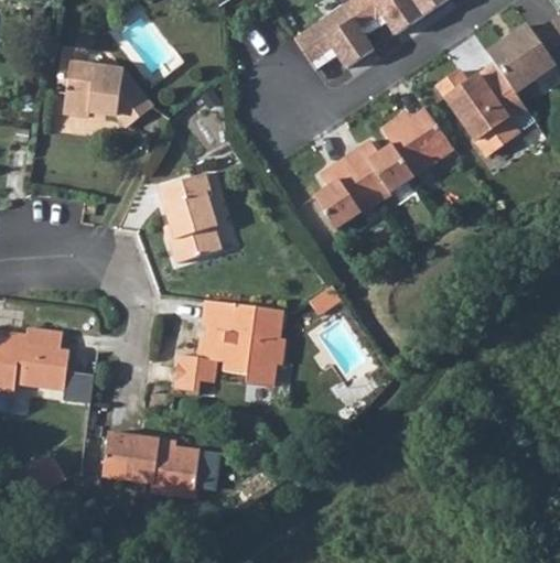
[(354,0),(344,7),(362,31),(376,21),(362,0),(354,0)]
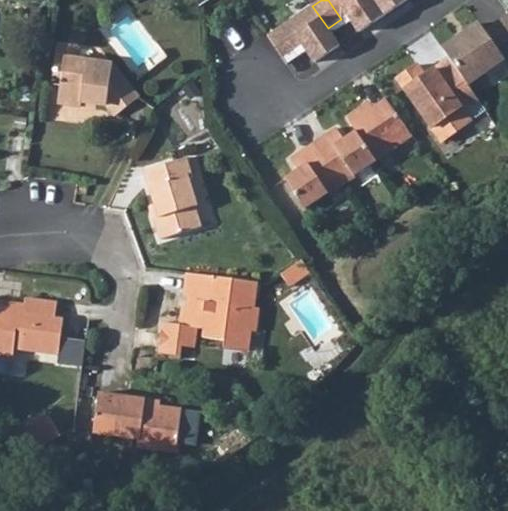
[(328,0),(341,19),(349,14),(361,32),(385,16),(374,0),(328,0)]
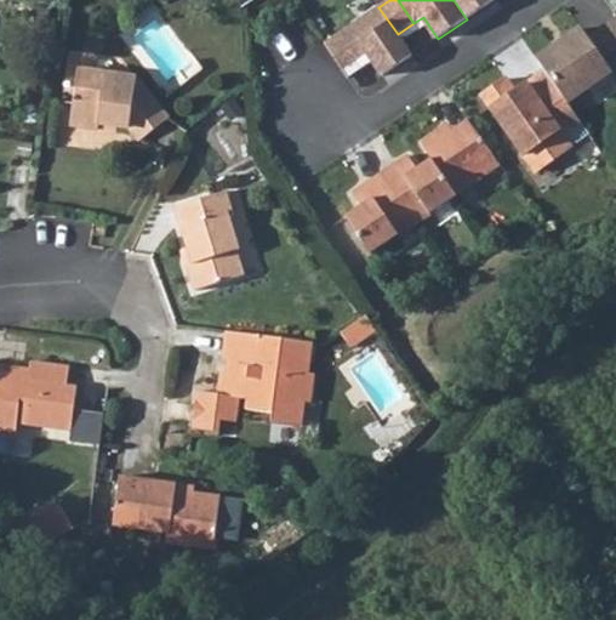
[(454,0),(467,20),(496,0),(454,0)]
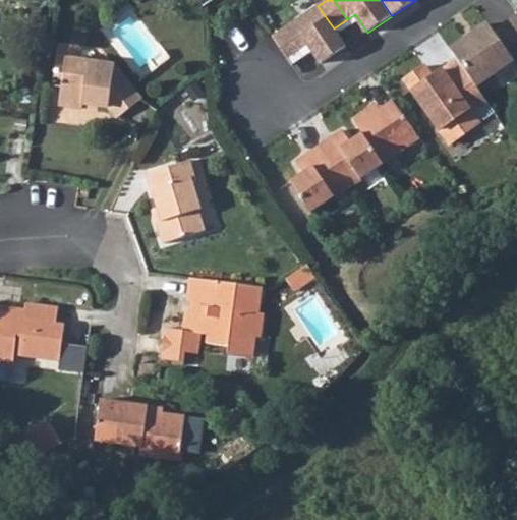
[(309,45),(322,64),(346,47),(334,29),(318,6),(286,27),(301,50),(309,45)]
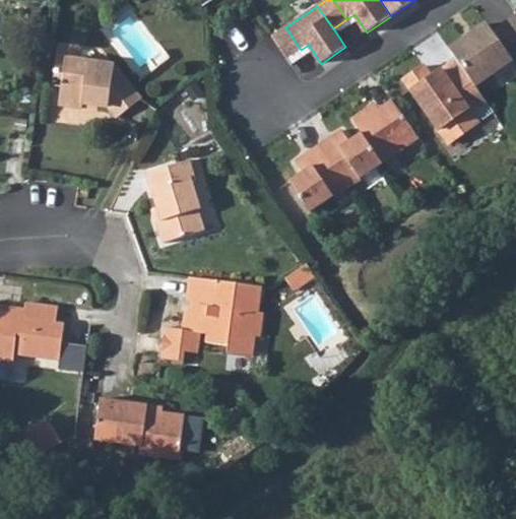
[(515,18),(495,33),(489,24),(450,51),(457,60),(476,88),(513,62),(515,65),(515,18)]
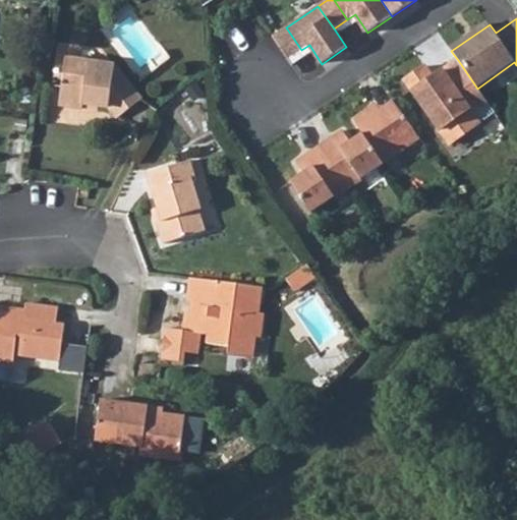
[(301,50),(286,27),(272,38),(287,60),(301,50)]
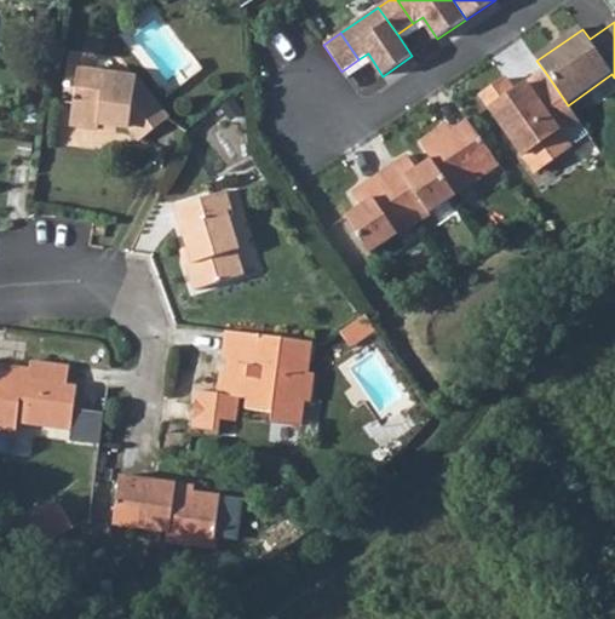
[(75,66),(69,119),(99,124),(99,119),(128,122),(139,138),(168,116),(136,73),(75,66)]
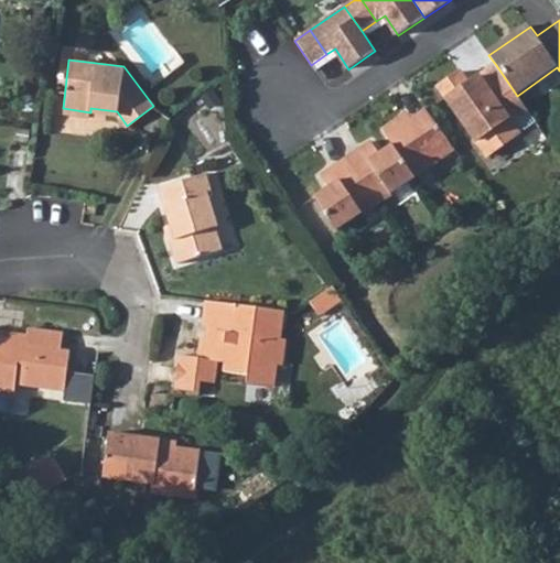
[(517,96),(496,65),(469,85),(461,73),(439,88),(487,158),(520,136),(512,123),(528,111),(517,96)]
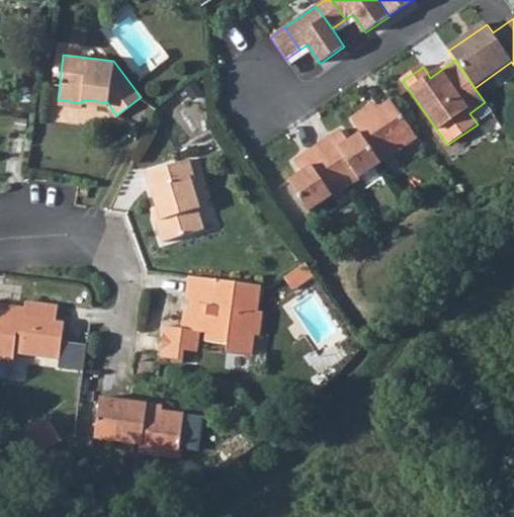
[(418,140),(391,101),(372,114),(368,109),(351,120),(361,136),(380,165),(418,140)]
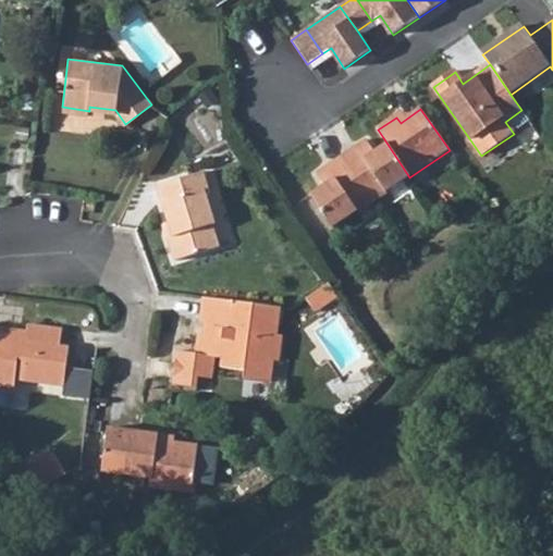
[(355,149),(357,152),(343,162),(372,206),(386,195),(386,194),(409,177),(389,146),(375,155),(366,141),(355,149)]
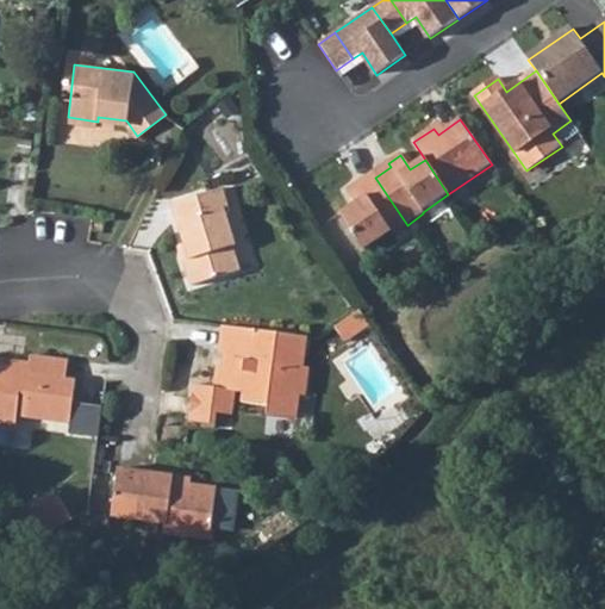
[(338,217),(362,253),(390,235),(391,236),(407,225),(375,178),(360,188),(357,185),(344,193),(354,206),(338,217)]
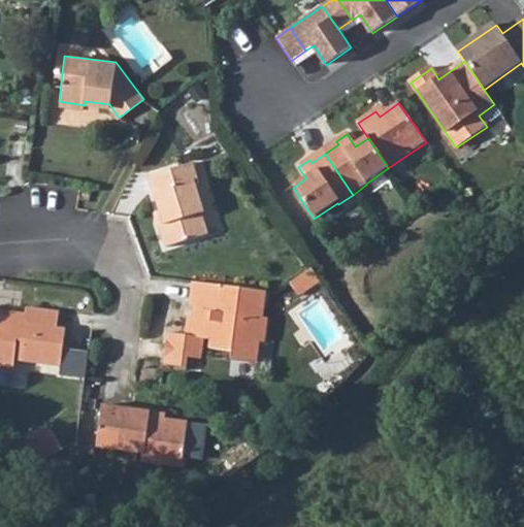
[(194,160),(150,172),(162,220),(158,221),(164,243),(205,232),(199,212),(204,210),(194,176),(198,176),(194,160)]
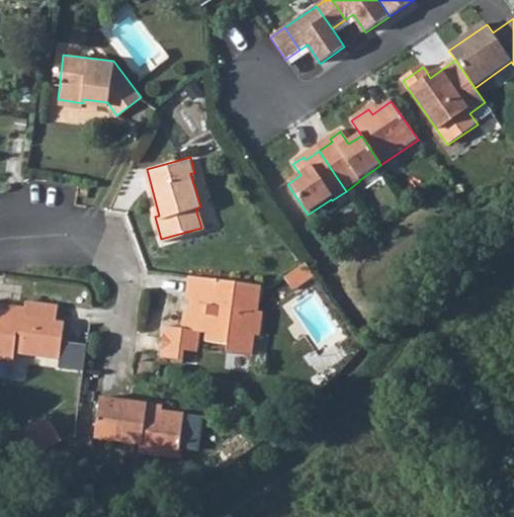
[(313,264),(290,279),(301,293),(322,277),(313,264)]
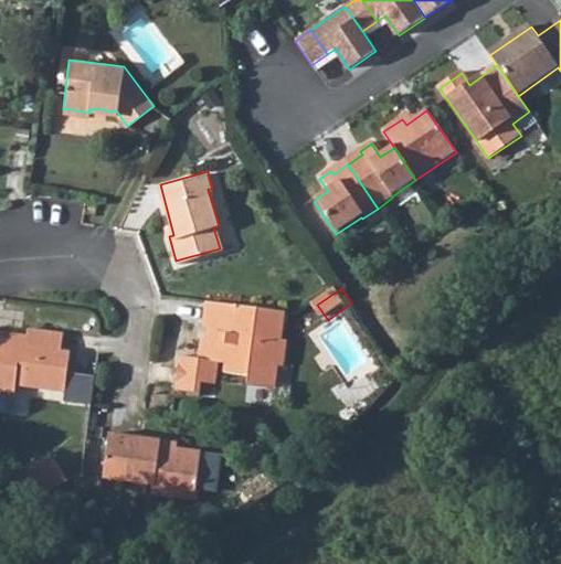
[(283,309),(204,298),(202,320),(213,328),(211,336),(200,334),(198,357),(224,360),(223,370),(246,373),(245,380),(273,384),(274,379),(276,361),(281,361),(285,336),(281,336),(283,309)]
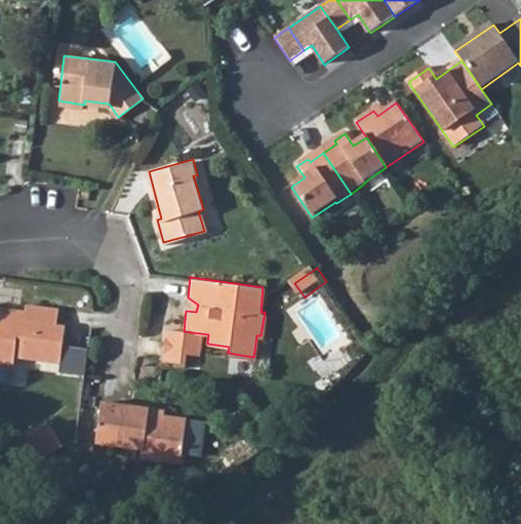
[(0,310),(0,361),(15,363),(16,355),(59,360),(64,323),(55,322),(57,307),(26,303),(25,313),(0,310)]
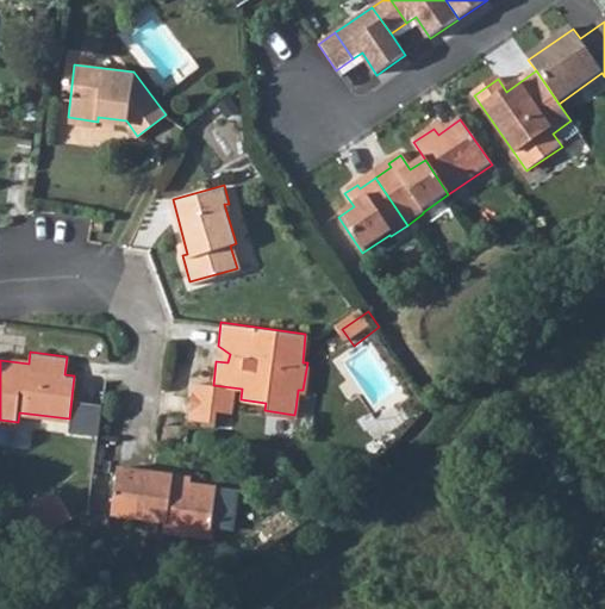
[(80,430),(105,434),(108,404),(83,402),(80,430)]
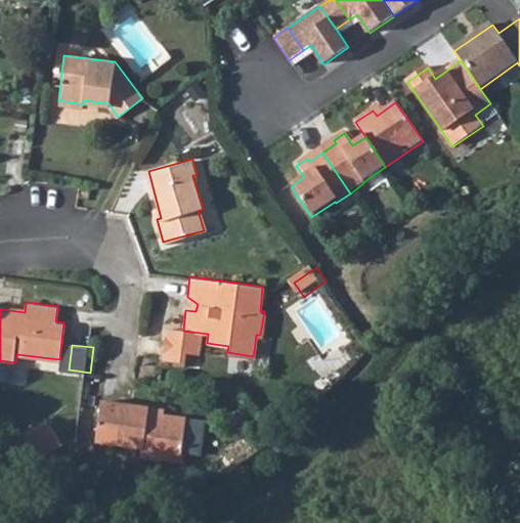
[(0,378),(19,380),(20,365),(0,363),(0,378)]
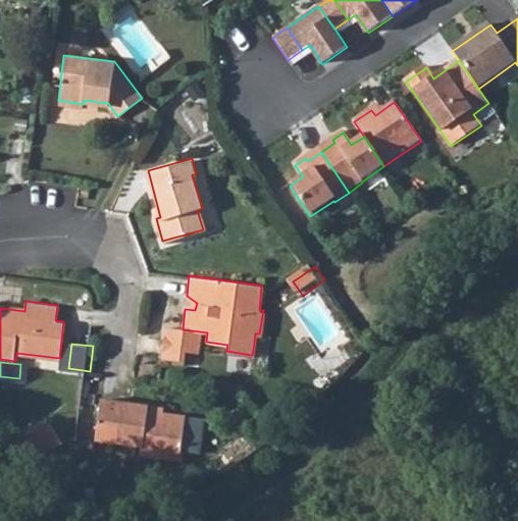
[(102,398),(97,438),(141,444),(141,453),(180,458),(186,413),(148,409),(149,404),(102,398)]
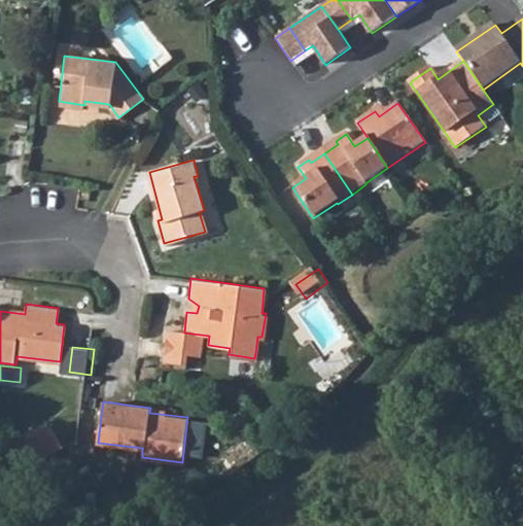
[(209,456),(213,421),(196,419),(193,454),(209,456)]
